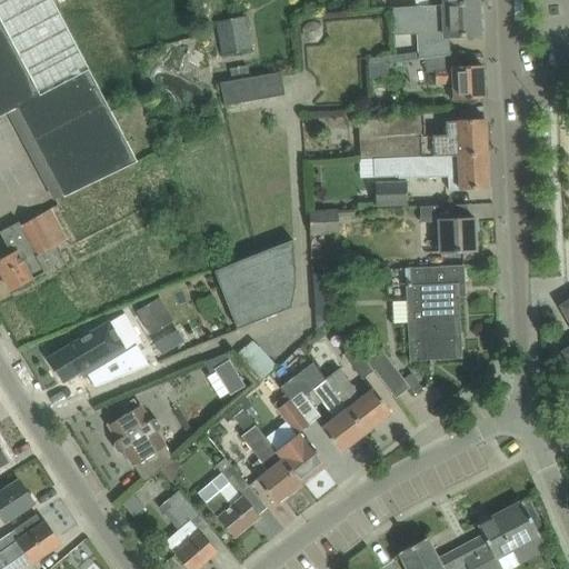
[(89,68),(88,68),(52,0),(0,0),(0,116),(9,112),(55,199),(63,195),(63,196),(137,160),(89,68)]
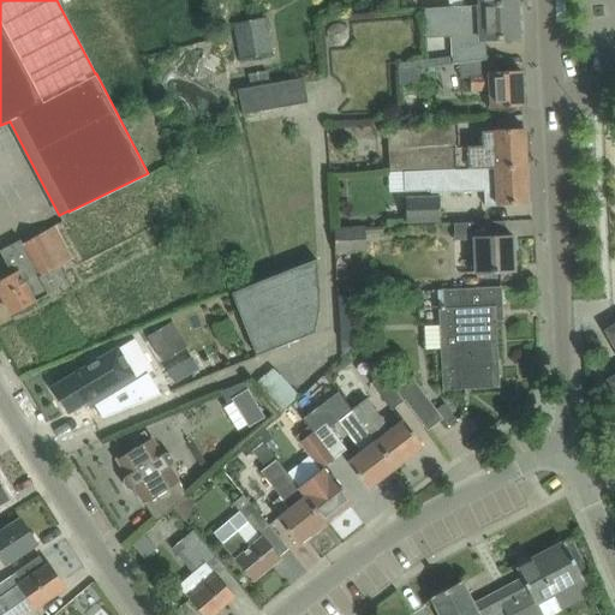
[(448,7),(424,7),(425,37),(451,36),(452,55),(482,54),(481,40),(519,37),(518,4),(448,7)]
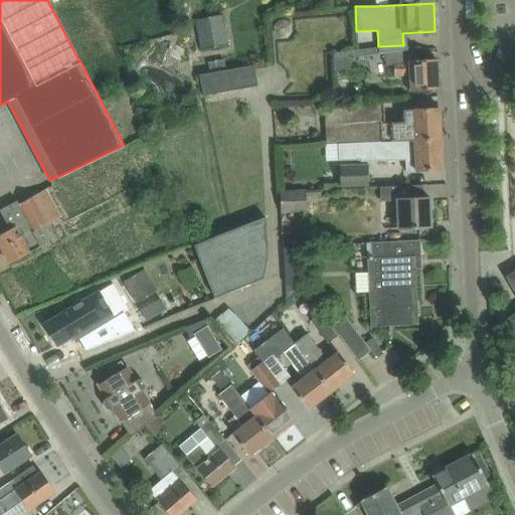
[(227,43),(225,33),(222,15),(196,20),(201,48),(227,43)]
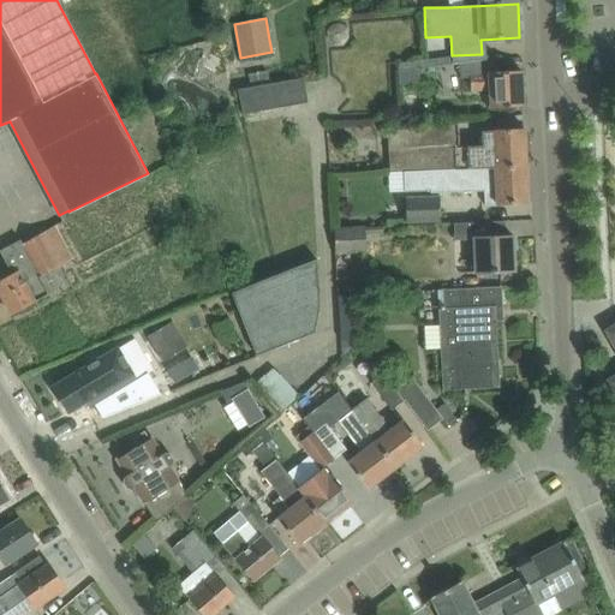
[(330,24),(324,31),(326,41),(333,47),(342,46),(347,39),(347,29),(340,24),(330,24)]
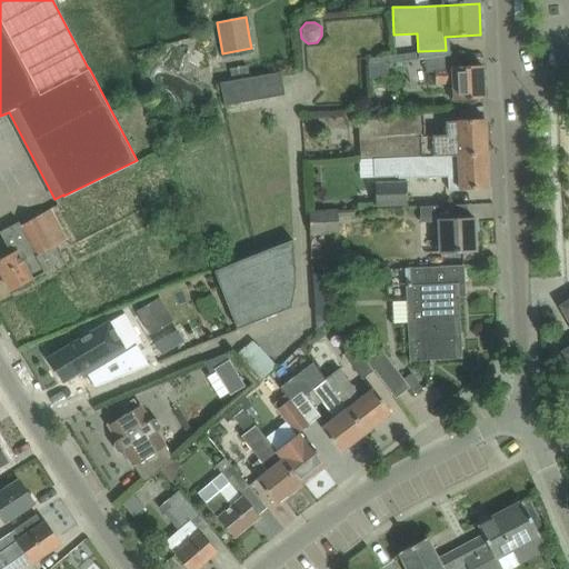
[(195,50),(186,63),(197,70),(206,57),(195,50)]
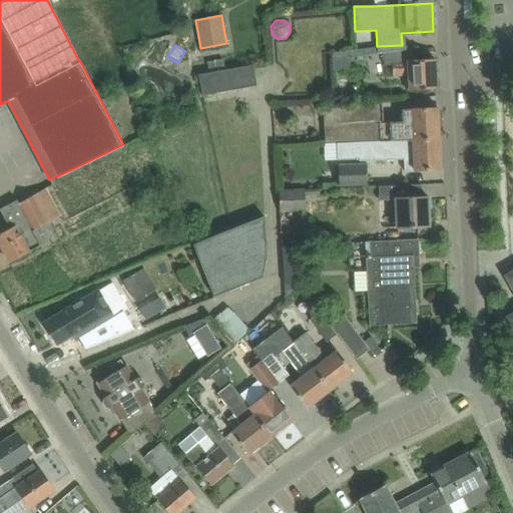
[(409,90),(416,89),(436,88),(434,59),(411,60),(411,51),(385,55),(385,66),(392,65),(392,77),(409,76),(409,90)]
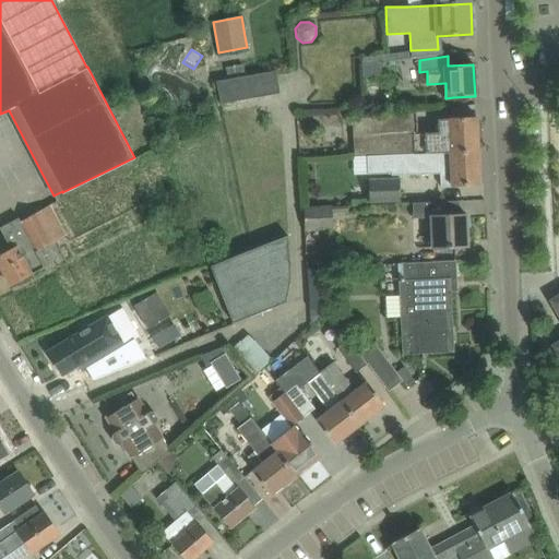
[(227,78),(215,80),(221,104),(280,93),(275,70),(257,73),(246,75),(244,64),(225,68),(227,78)]
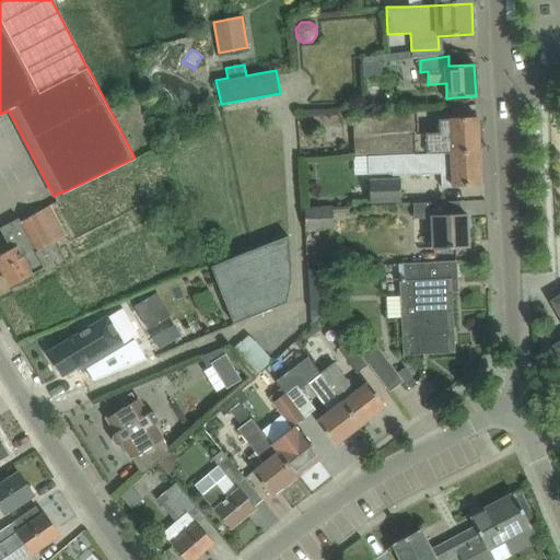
[(362,67),(363,78),(382,77),(381,65),(362,67)]
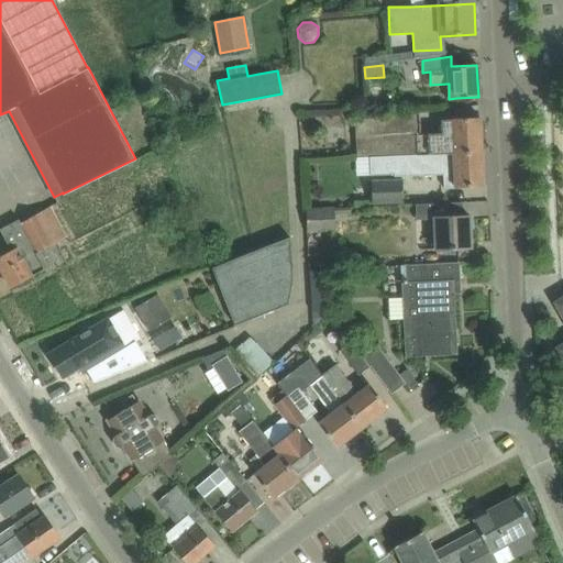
[(368,156),(481,152),(479,118),(440,119),(441,132),(427,133),(427,134),(421,134),(420,112),(395,116),(354,119),(357,156),(368,156)]
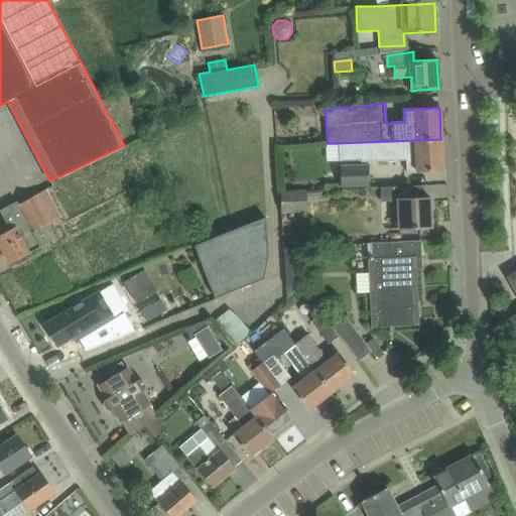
[(440,139),(338,143),(338,144),(339,160),(340,160),(361,159),(361,161),(406,159),(406,172),(422,171),(442,170),(440,139)]
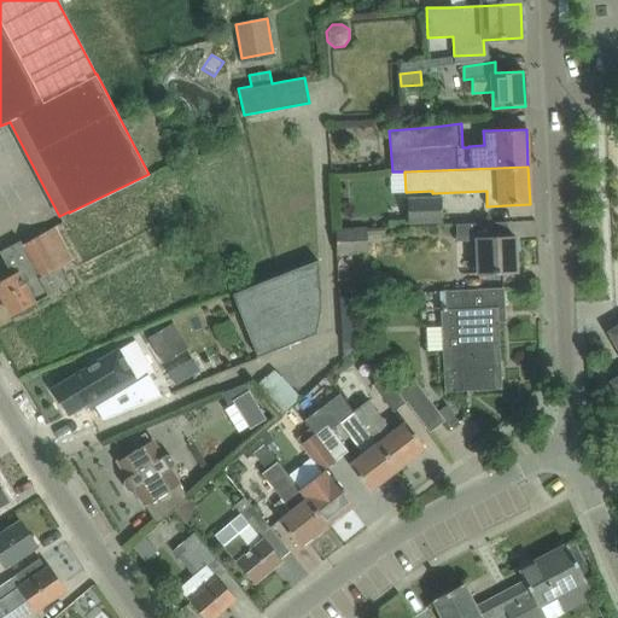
[(408,199),(408,223),(441,223),(439,198),(408,199)]
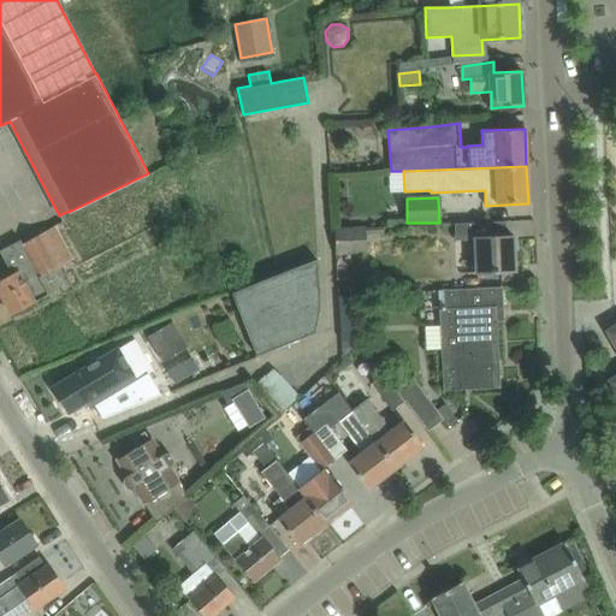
[(545,224),(545,209),(523,211),(525,224),(545,224)]
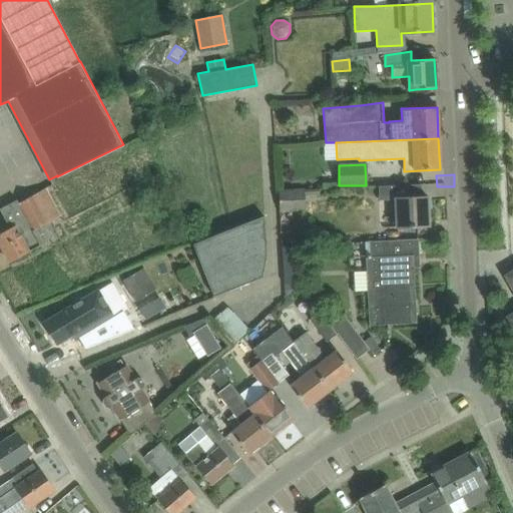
[(394,227),(429,225),(427,196),(421,197),(421,184),(378,186),(379,200),(393,199),(394,227)]
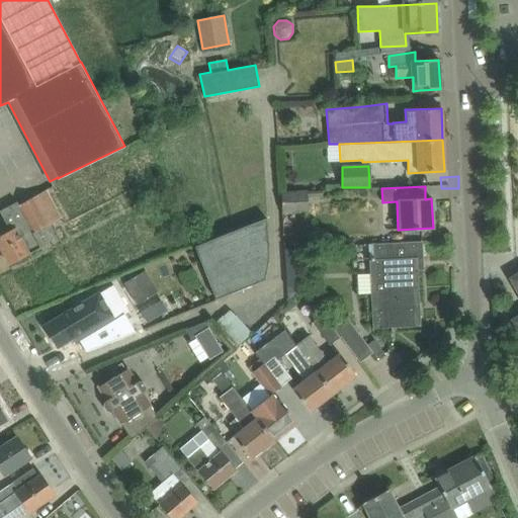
[(0,212),(10,231),(0,235),(0,247),(9,265),(41,248),(33,233),(61,219),(46,190),(18,204),(17,201),(0,210),(0,212)]
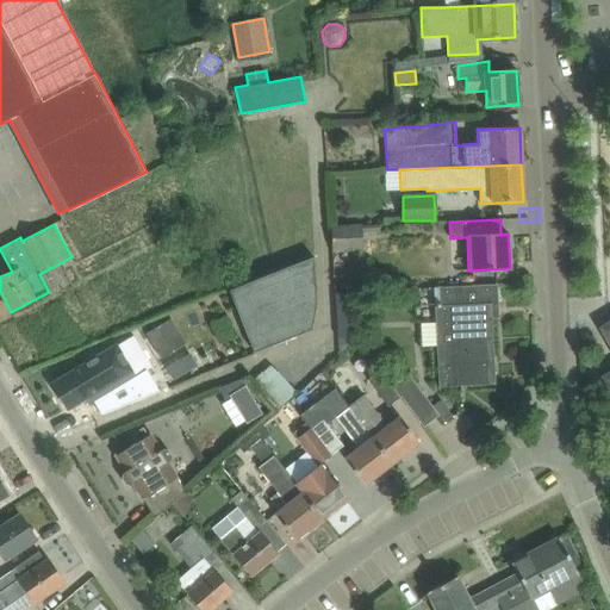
[(362,224),(331,225),(332,250),(363,249),(362,232),(380,232),(380,224),(362,224)]
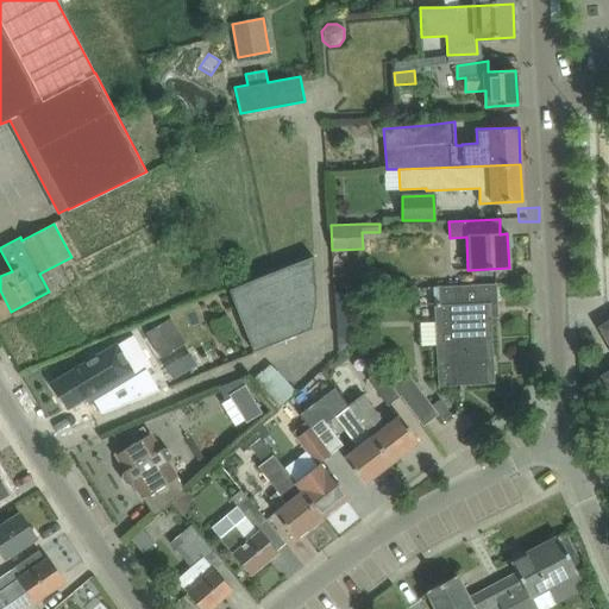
[(312,257),(311,257),(230,290),(253,351),(312,328),(316,303),(312,257)]
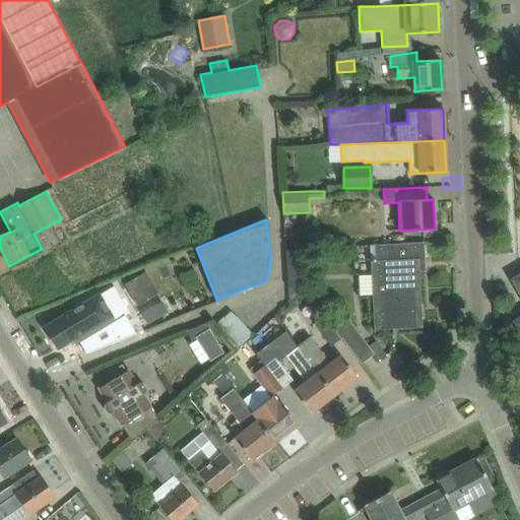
[(376,261),(371,261),(372,274),(373,294),(373,310),(374,330),(393,329),(392,326),(419,325),(419,327),(421,327),(420,308),(418,308),(416,271),(418,271),(425,271),(425,270),(420,270),(420,260),(425,260),(424,243),(403,244),(375,245),(376,261)]
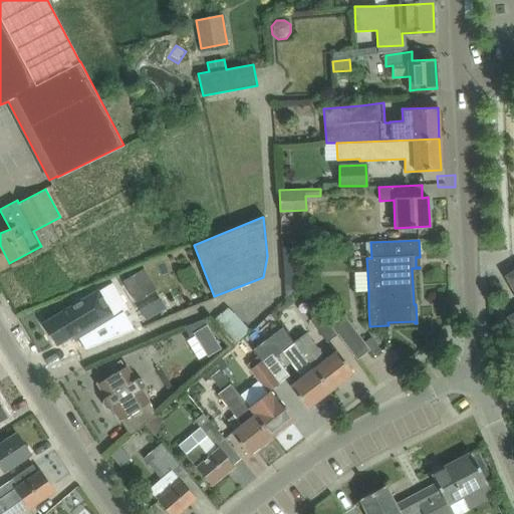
[(513,270),(512,272),(505,276),(513,289),(513,290),(513,313),(507,317),(513,328),(513,270)]
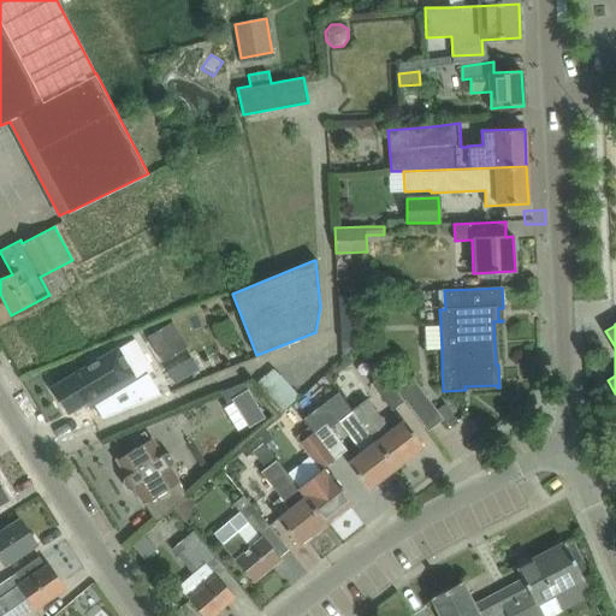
[(367,361),(380,371),(390,359),(377,348),(367,361)]
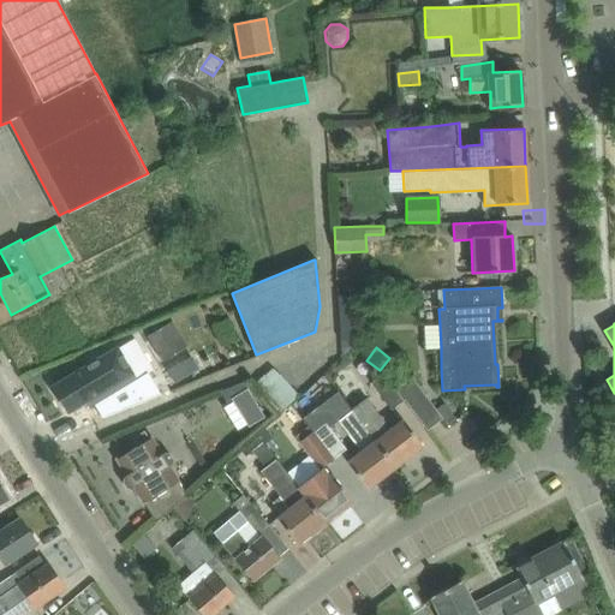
[(73,375),(53,387),(67,412),(85,401),(89,407),(95,405),(103,418),(160,395),(148,374),(137,381),(136,380),(118,348),(84,368),(73,375)]
